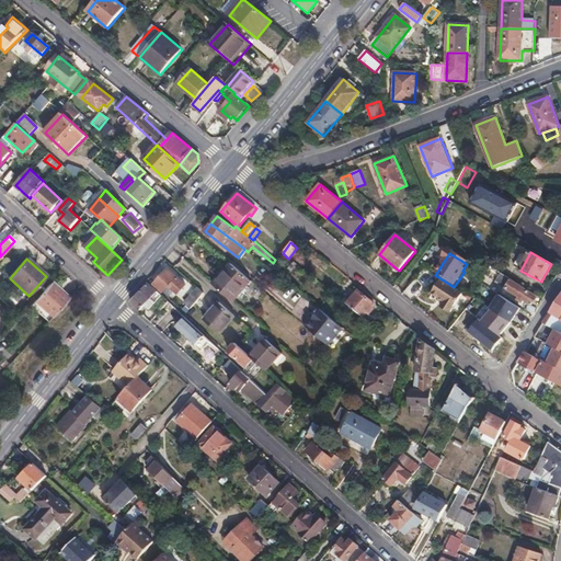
[(512,281),(484,263),(474,277),(478,279),(482,274),(507,289),(533,306),(538,297),(512,281)]
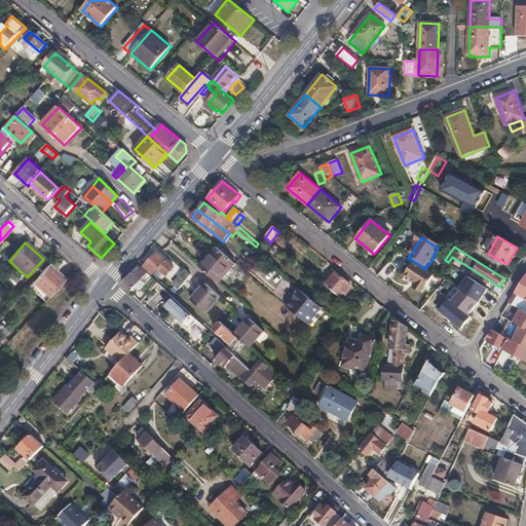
[(217,248),(199,266),(219,284),(236,264),(217,248)]
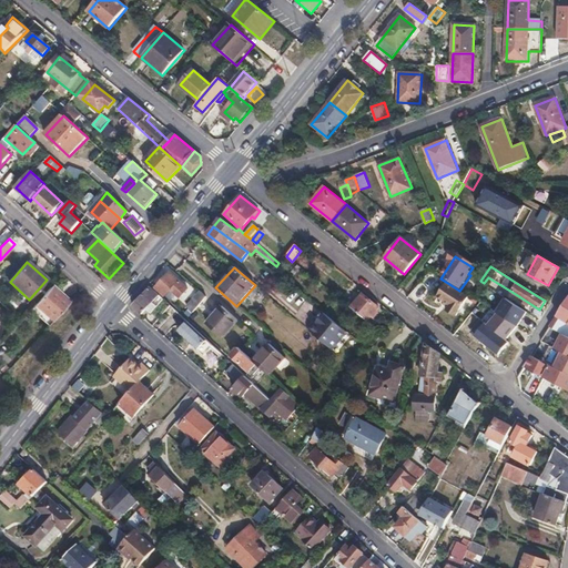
[(171,273),(158,288),(165,296),(172,290),(178,295),(185,286),(171,273)]
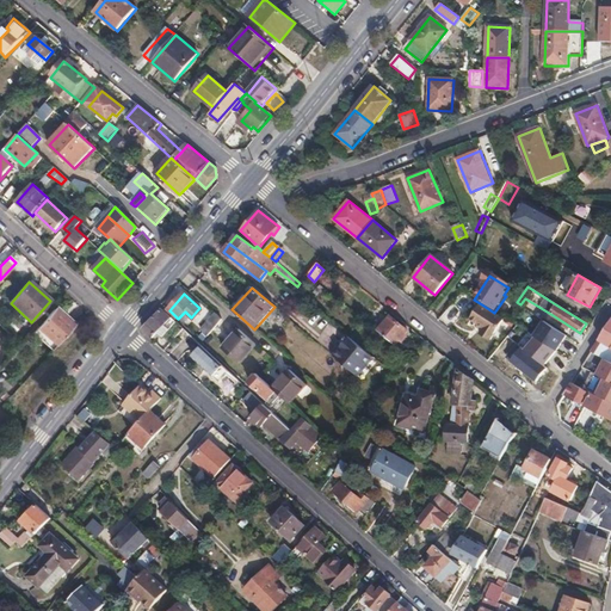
[(494,313),(483,306),(471,321),(485,331),(480,335),(489,343),(508,320),(505,318),(504,319),(494,313)]
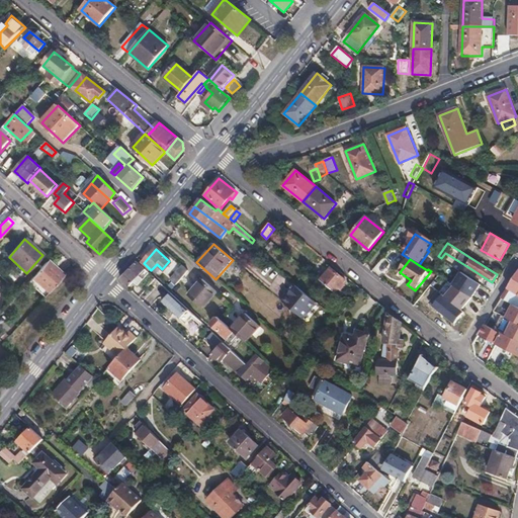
[(47,262),(32,278),(49,293),(64,276),(47,262)]
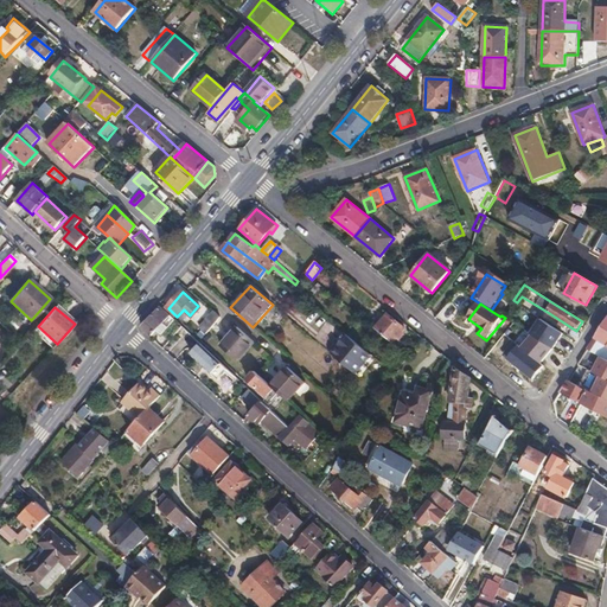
[(160,310),(142,327),(153,337),(159,330),(161,332),(166,327),(163,325),(165,323),(170,326),(176,320),(171,315),(170,317),(160,310)]
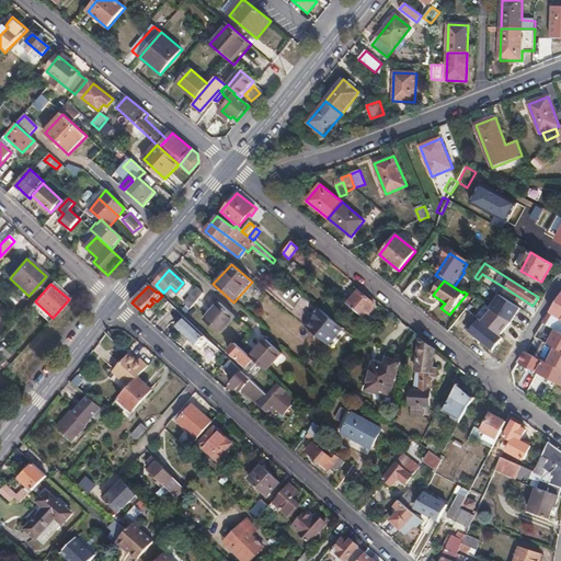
[(204,294),(197,287),(185,300),(192,307),(198,300),(204,294)]
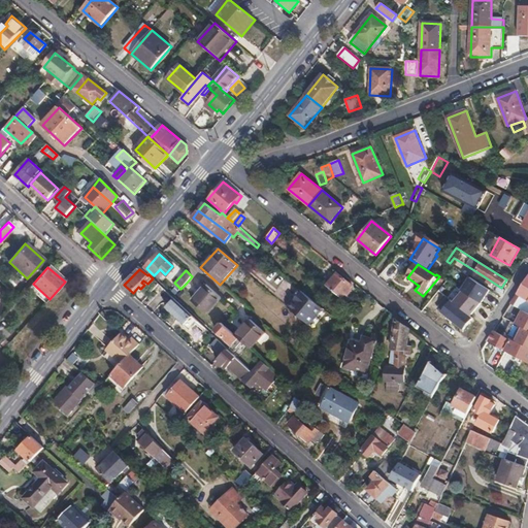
[(337,273),(327,287),(341,299),(352,286),(337,273)]
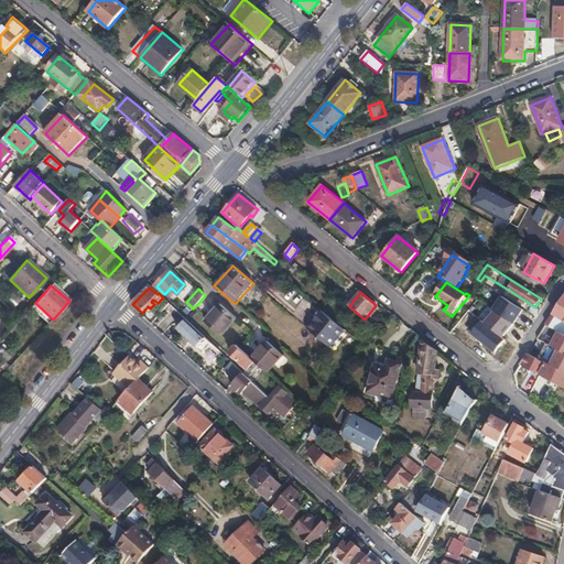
[(494,311),(513,324),(522,310),(501,296),(492,310),(494,311)]
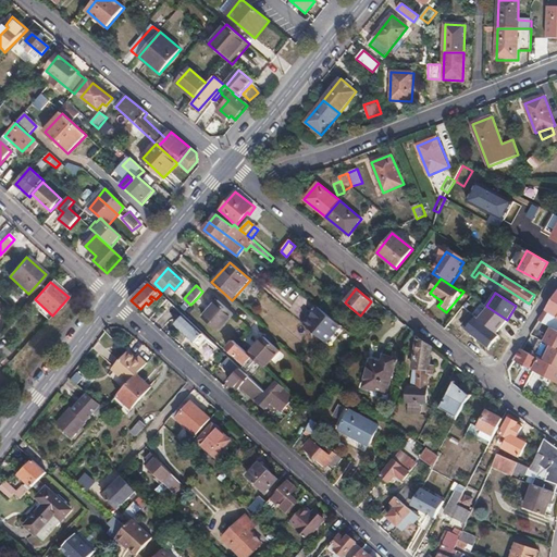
[(556,293),(540,321),(546,325),(553,316),(556,317),(556,293)]
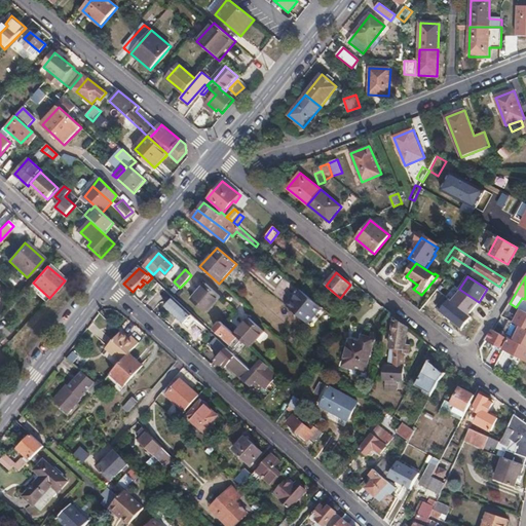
[(33,283),(29,287),(45,302),(49,298),(33,283)]
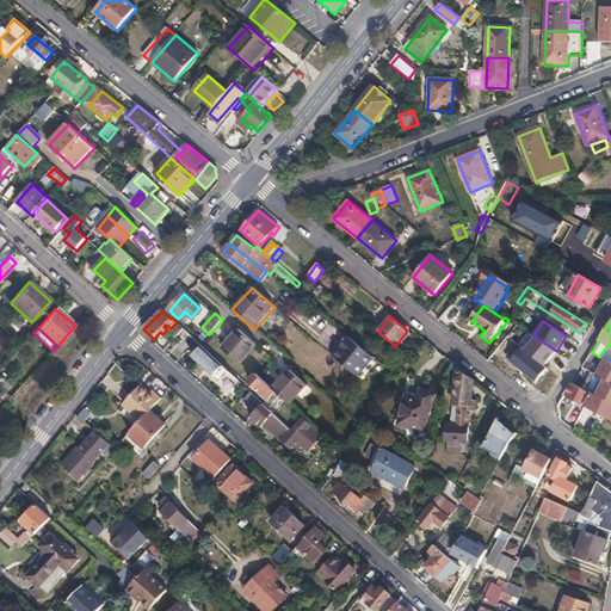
[(255,345),(239,331),(223,349),(239,364),(255,345)]
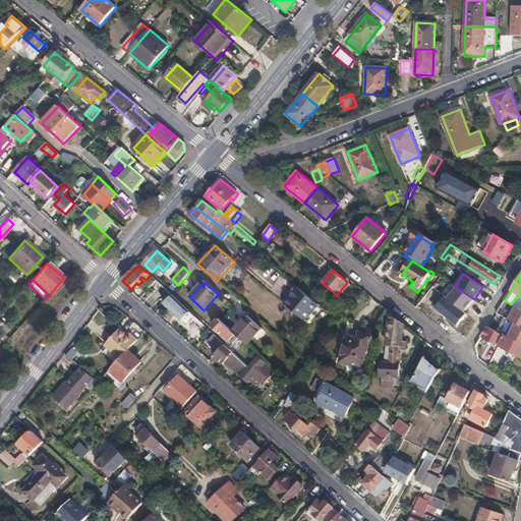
[(456,287),(447,297),(464,311),(474,299),(456,287)]
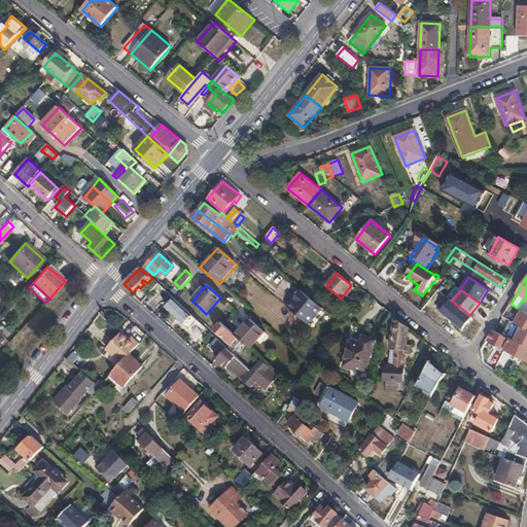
[(304,306),(314,314),(319,307),(302,292),(296,299),(300,301),(299,302),(304,306)]
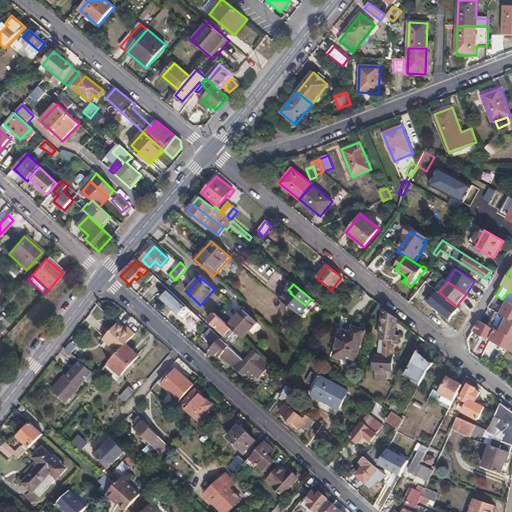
[(459,308),(456,306),(439,292),(433,288),(424,299),(450,319),(459,308)]
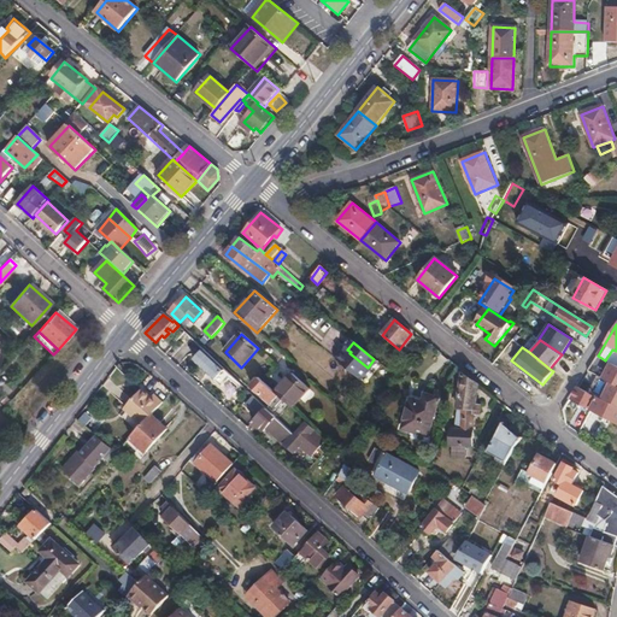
[(203,348),(193,359),(221,386),(231,376),(217,362),(204,350),(203,348)]
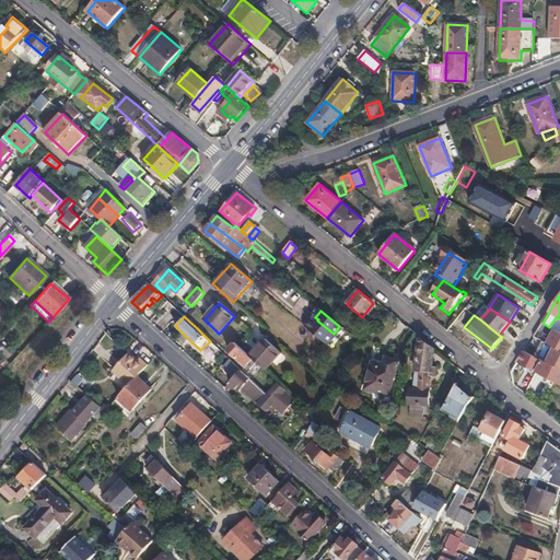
[(549,327),(556,330),(559,333),(559,318),(556,317),(549,327)]
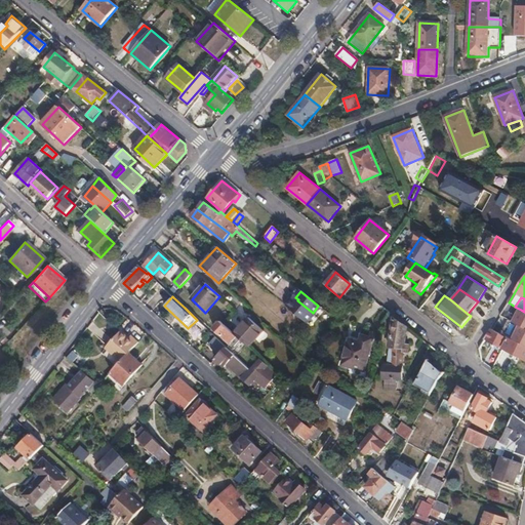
[(292,301),(287,307),(305,322),(313,313),(303,305),(297,300),(294,304),(292,301)]
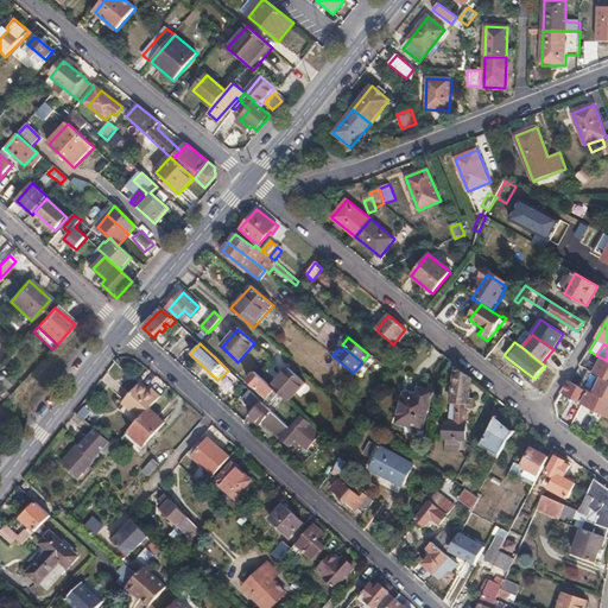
[(596,355),(589,350),(580,366),(589,371),(607,379),(607,361),(603,359),(596,355)]
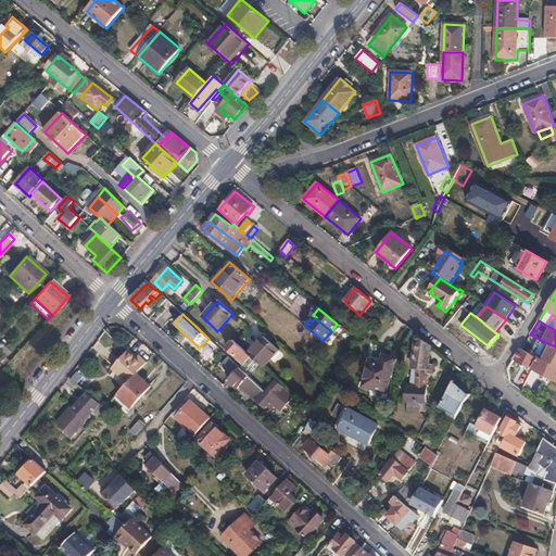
[(420,340),(416,335),(409,387),(406,387),(405,402),(407,402),(420,402),(426,403),(429,374),(432,374),(433,365),(429,365),(431,346),(426,343),(420,340)]
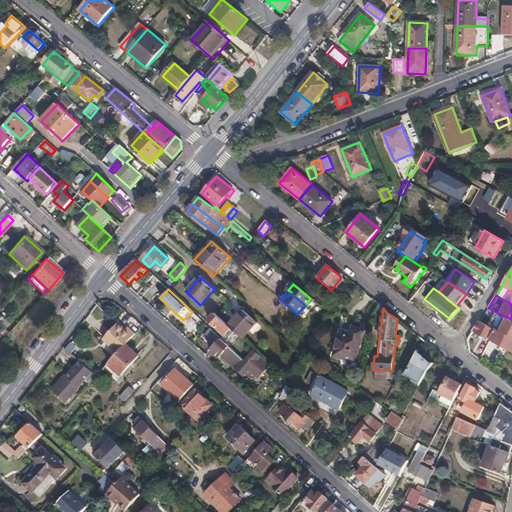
[(235,332),(242,338),(256,322),(243,310),(228,326),(235,332)]
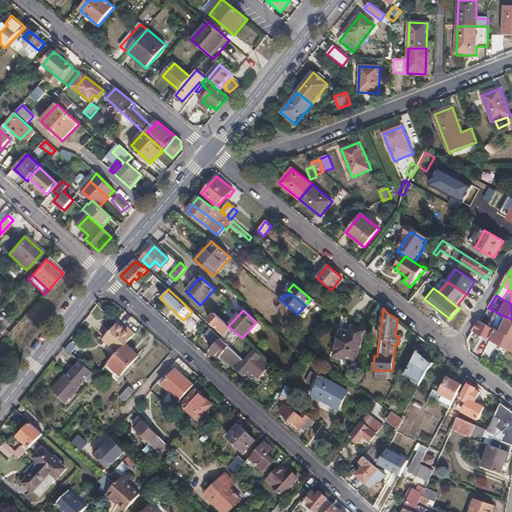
[(511,319),(496,312),(489,327),(495,330),(496,328),(511,336),(511,319)]
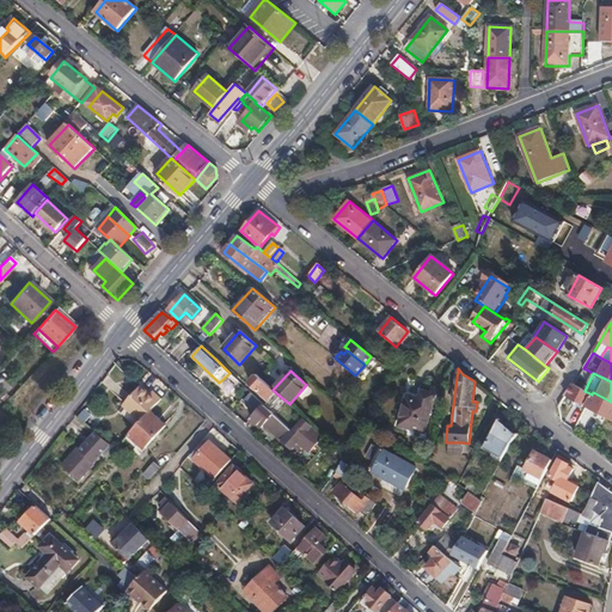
[(256,374),(249,381),(275,404),(281,397),(273,390),(261,378),(256,374)]
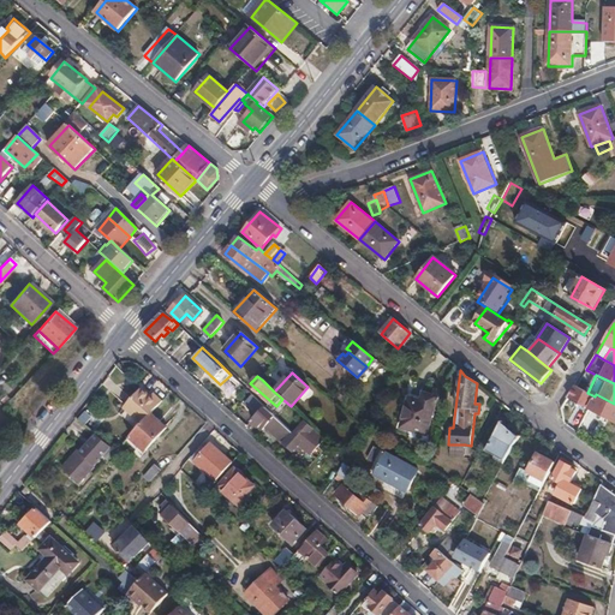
[(575,387),(566,402),(575,408),(581,399),(592,405),(590,410),(614,422),(614,407),(587,393),(575,387)]
